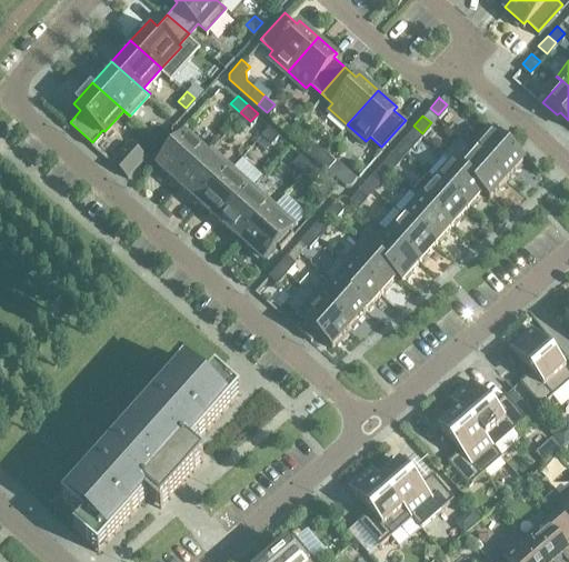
[(157,140),(166,130),(158,122),(149,132),(157,140)]
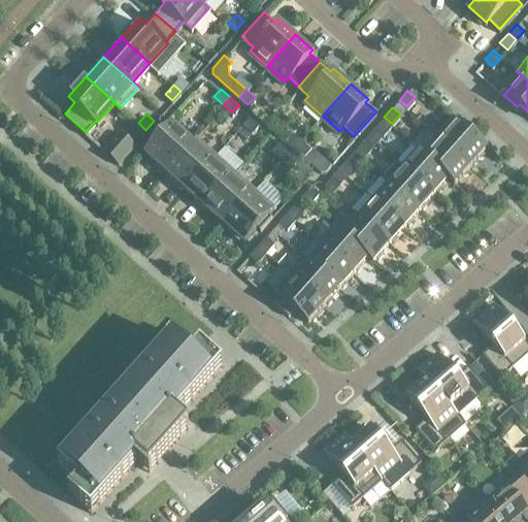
[(258,123),(250,115),(242,122),(252,130),(258,123)]
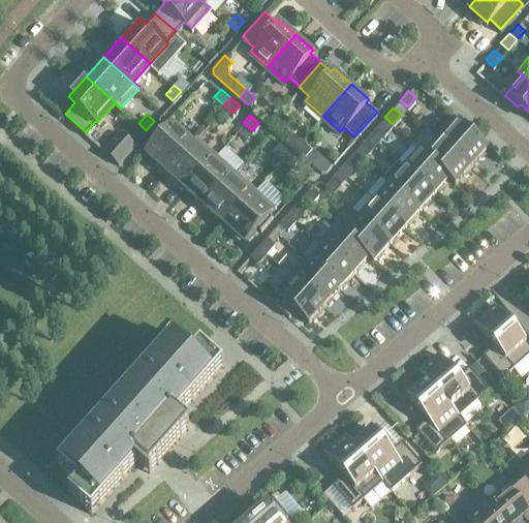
[(452,115),(438,130),(435,133),(470,164),(487,146),(470,131),(473,129),(460,118),(458,120),(452,115)]
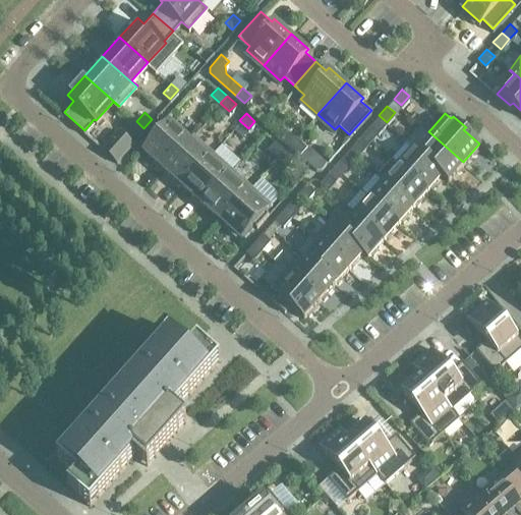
[(379,131),(387,122),(379,115),(370,124),(379,131)]
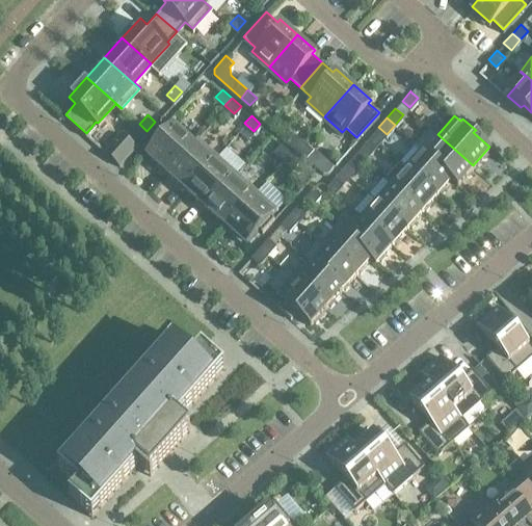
[(167,169),(198,135),(197,134),(192,140),(173,123),(171,125),(168,122),(156,134),(159,137),(147,152),(167,169)]
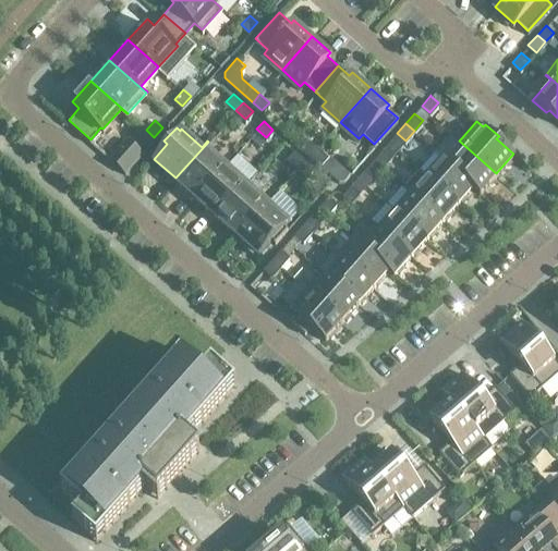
[(154,137),(146,130),(137,139),(145,147),(154,137)]
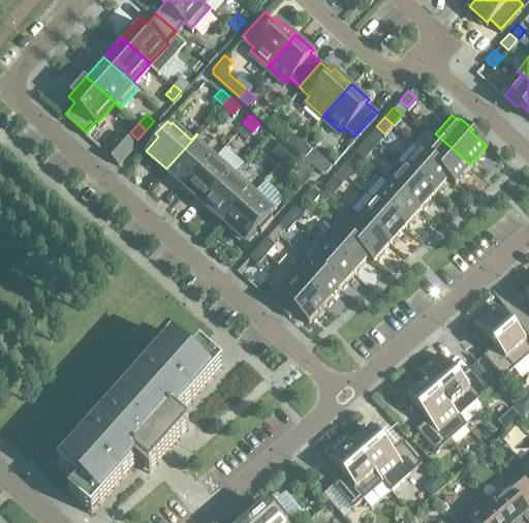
[(104,149),(118,161),(135,143),(121,129),(104,149)]
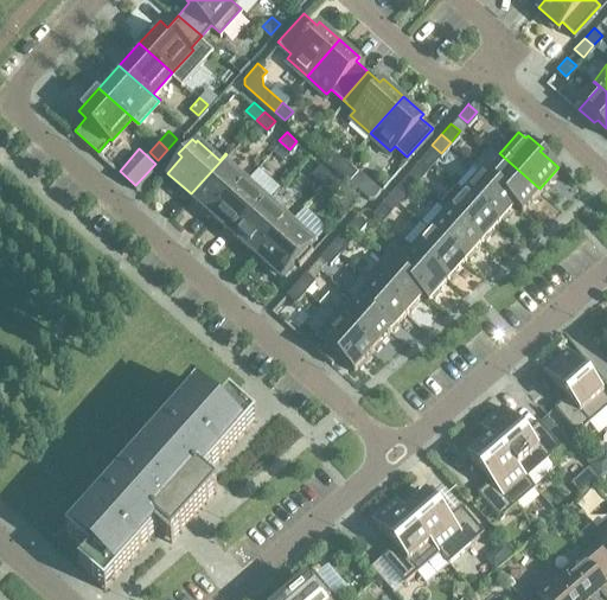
[(328,159),(338,168),(346,159),(336,150),(328,159)]
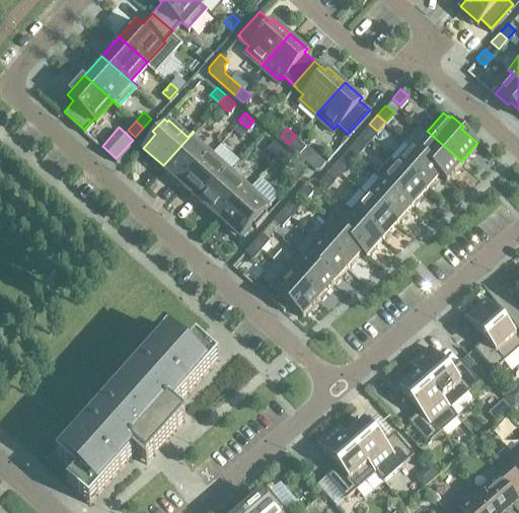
[(447,176),(461,161),(427,131),(415,145),(413,144),(412,145),(447,176)]
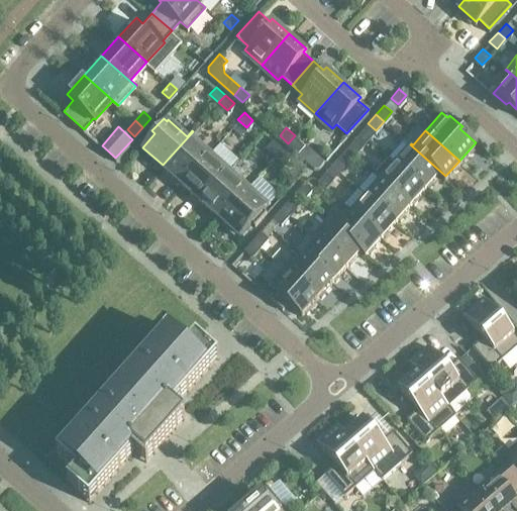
[(182,182),(212,148),(193,131),(163,165),(182,182)]
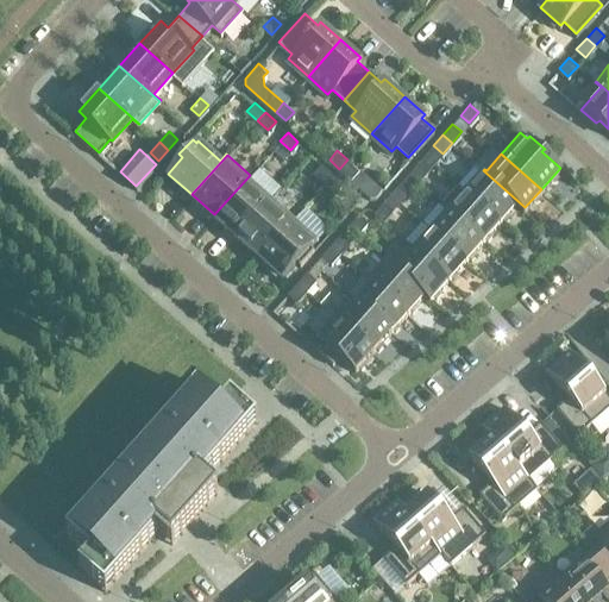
[(358,169),(347,160),(339,169),(350,177),(358,169)]
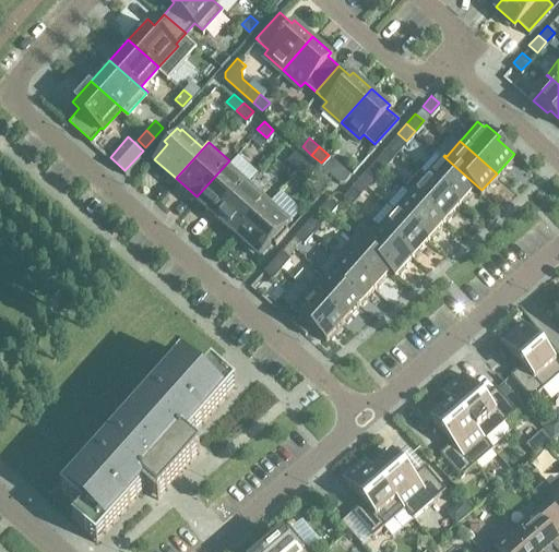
[(392,155),(384,148),(375,158),(383,166),(392,155)]
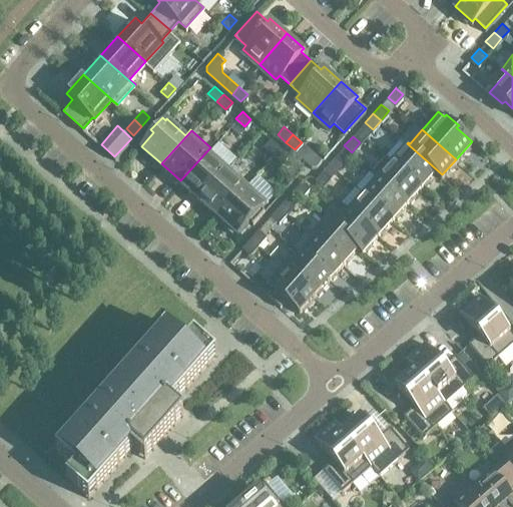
[(265,144),(274,152),(280,145),(271,137),(265,144)]
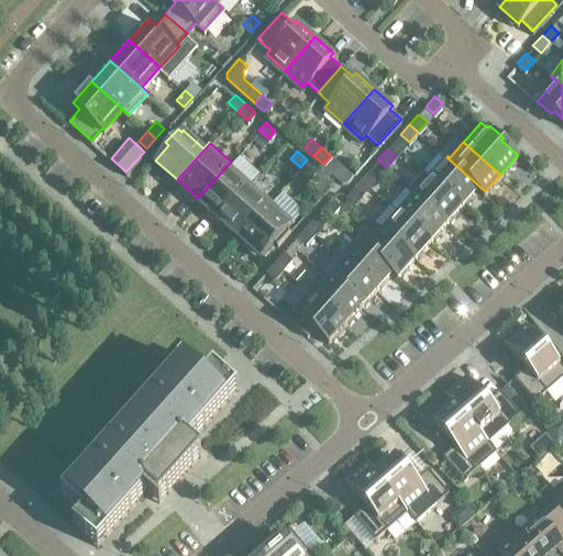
[(234,163),(249,175),(256,166),(242,153),(234,163)]
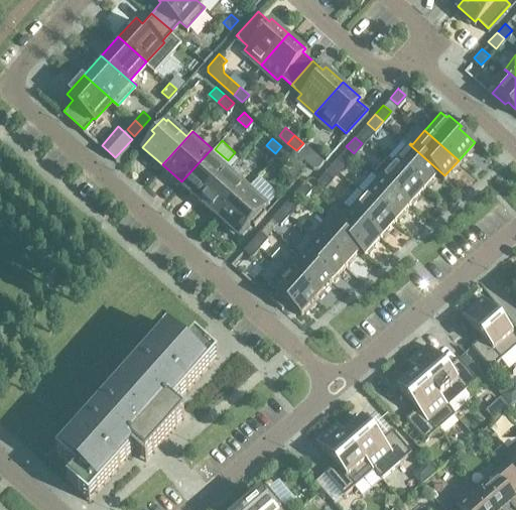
[(443,176),(444,175),(409,144),(395,160),(423,185),(436,170),(443,176)]
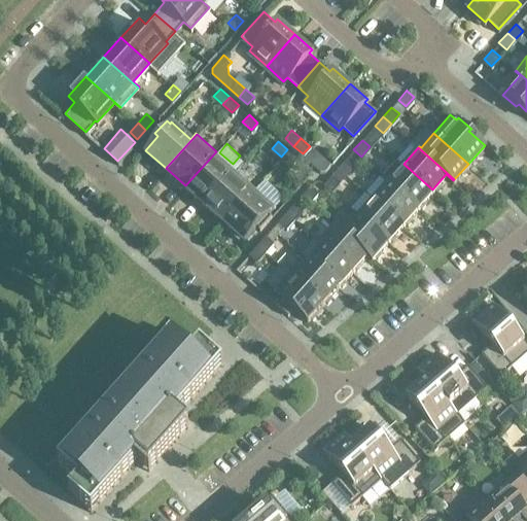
[(296,157),(287,149),(281,157),(289,165),(296,157)]
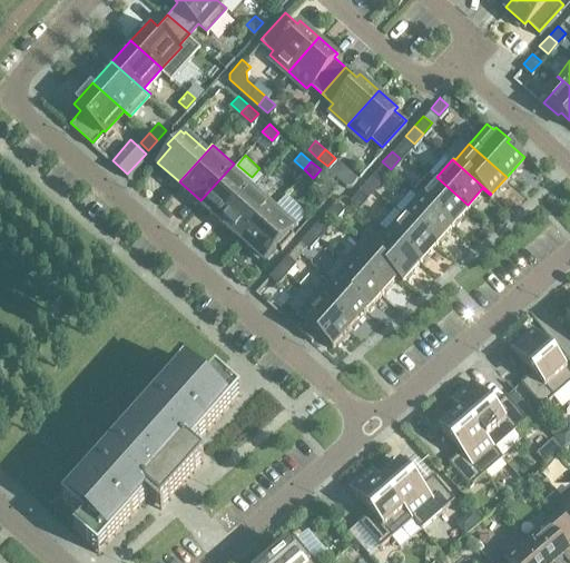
[(382,179),(391,169),(382,161),(374,171),(382,179)]
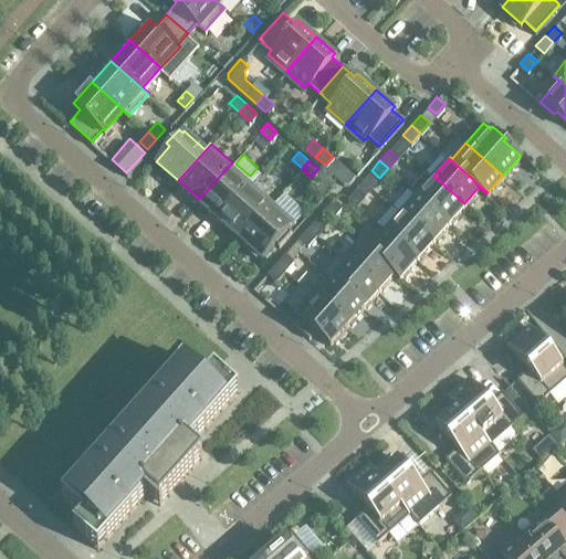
[(220,218),(252,181),(232,162),(199,199),(220,218)]
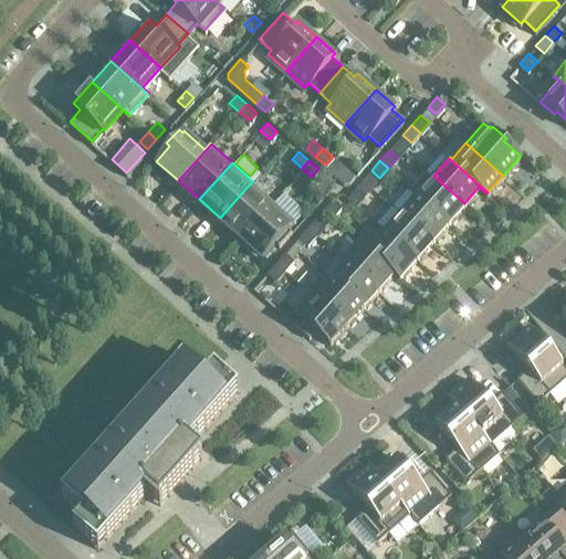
[(448,222),(464,203),(433,176),(417,194),(448,222)]
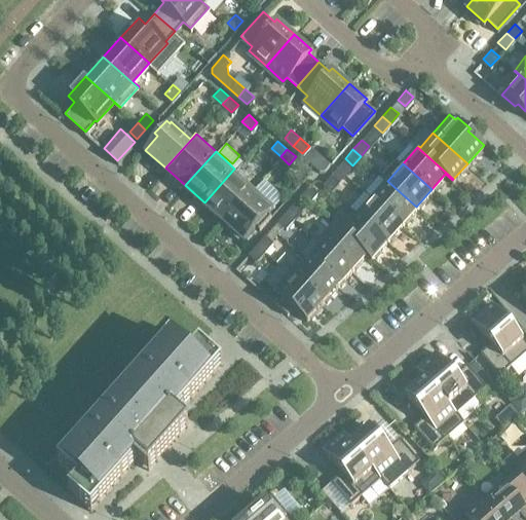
[(224,220),(254,185),(234,169),(204,202),(224,220)]
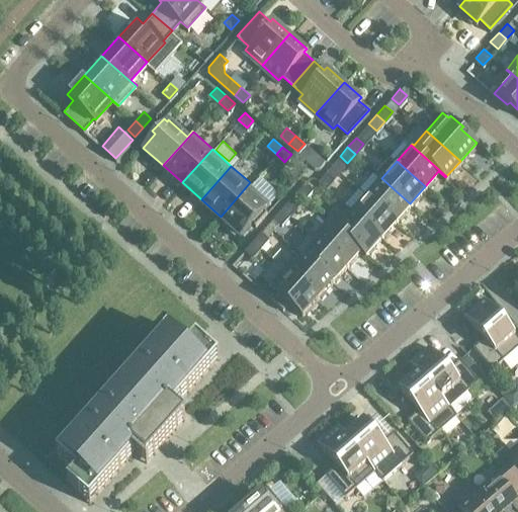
[(334,177),(327,170),(319,180),(326,186),(334,177)]
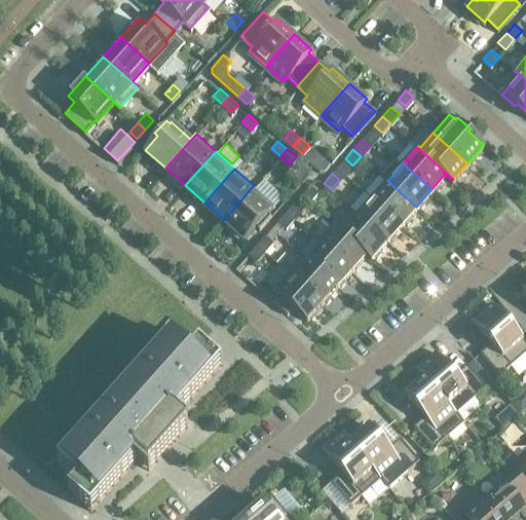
[(402,222),(416,207),(387,181),(373,196),(402,222)]
